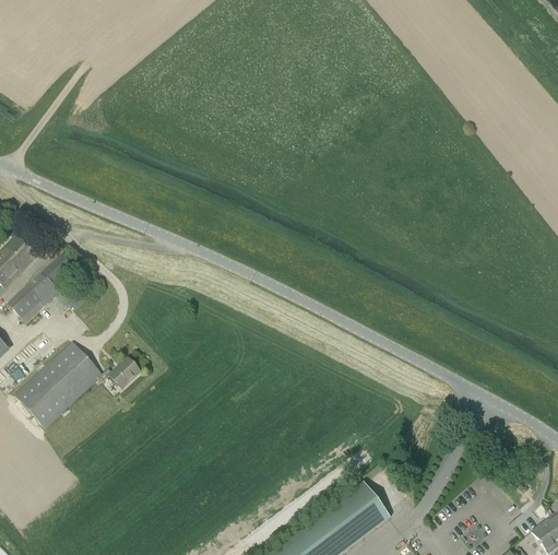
[(0,281),(6,286),(37,254),(16,233),(0,249),(0,281)]
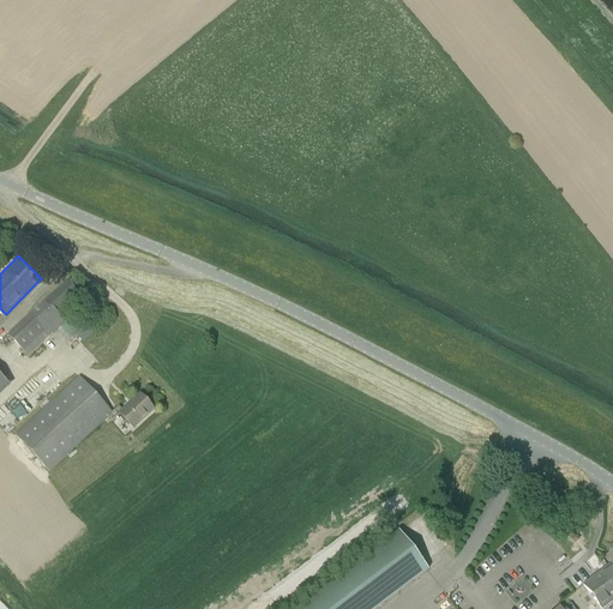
[(60,311),(84,290),(71,275),(8,331),(29,353),(67,318),(60,311)]
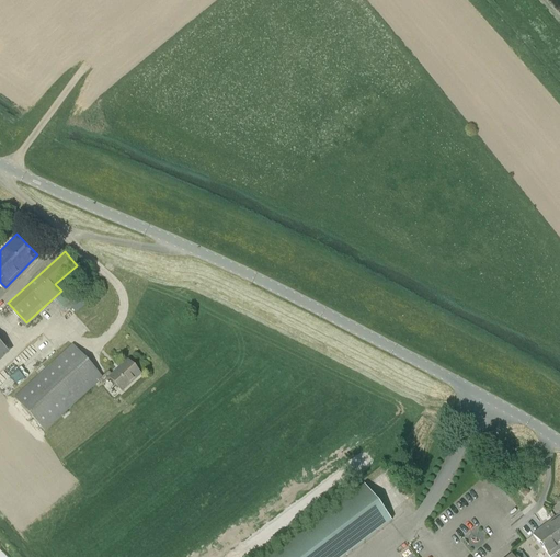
[(0,359),(11,350),(0,338),(0,359)]
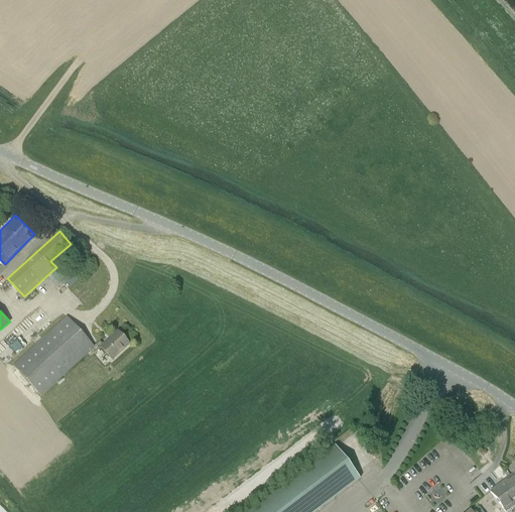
[(41,393),(93,347),(96,350),(102,344),(113,356),(129,342),(118,329),(104,342),(101,339),(95,344),(68,313),(14,363),(41,393)]
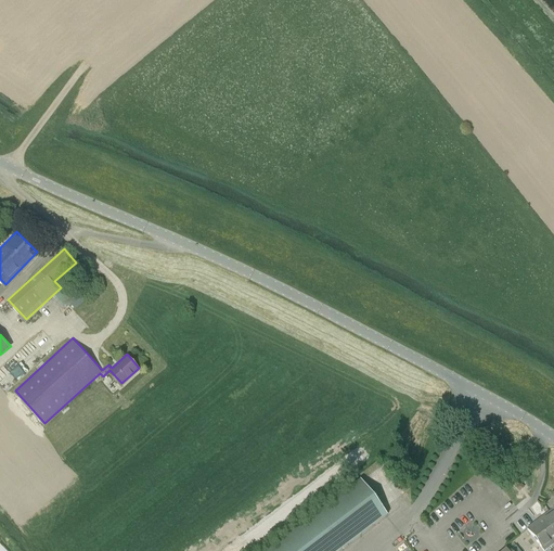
[(362,475),(263,550),(335,550),(389,510),(362,475)]
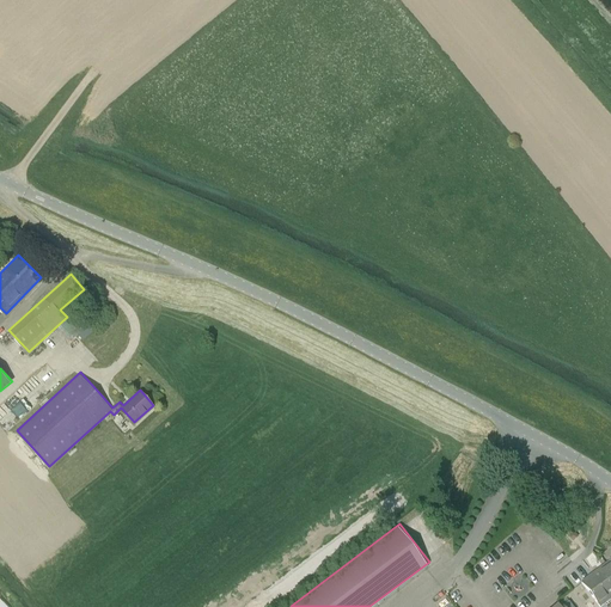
[(610,557),(582,580),(602,604),(610,595),(610,557)]
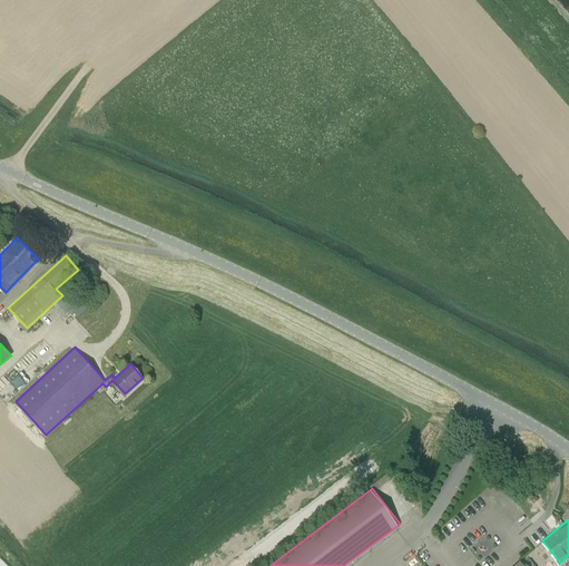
All buildings are outlined.
